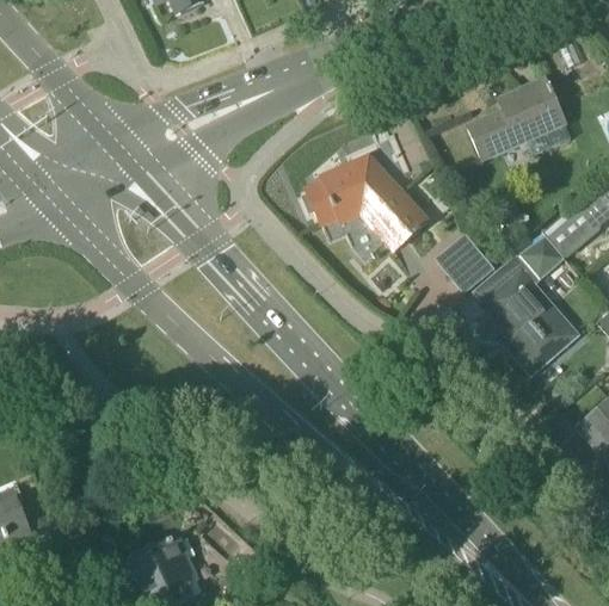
[(155,0),(157,4),(165,0),(171,0),(177,14),(183,12),(184,13),(200,6),(198,4),(204,1),(203,0),(155,0)]
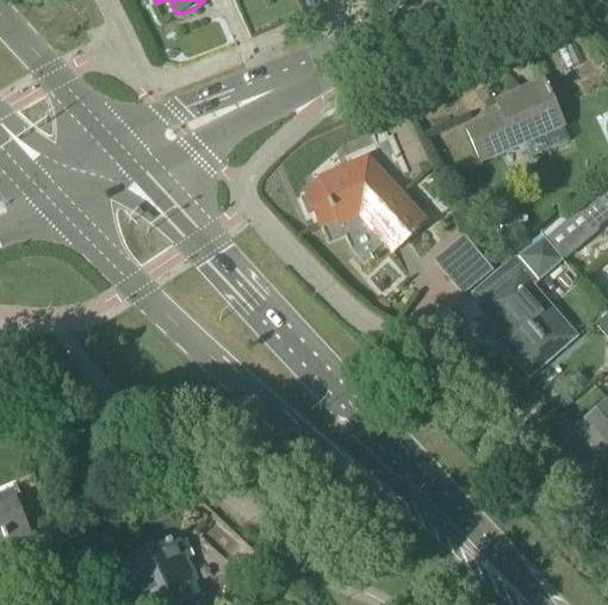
[(533,155),(548,148),(570,138),(551,94),(552,93),(548,85),(547,86),(545,80),(504,97),(507,103),(500,105),(502,111),(467,126),(482,158),(526,139),(533,155)]
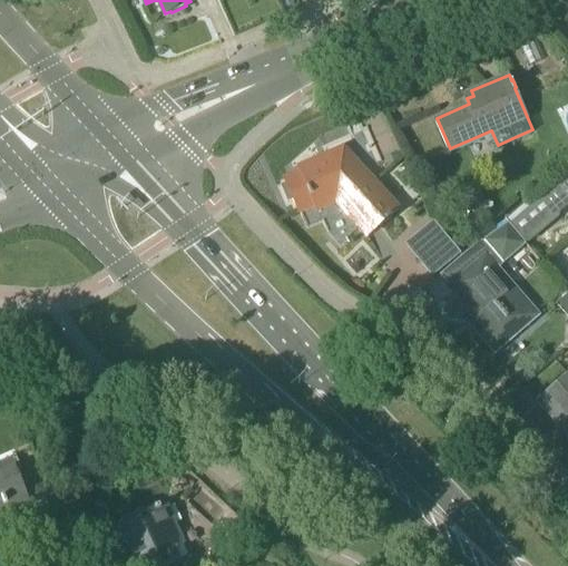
[(300,166),(302,169),(285,177),(286,183),(282,184),(289,199),(293,197),(299,210),(316,203),(319,206),(336,198),(368,233),(385,218),(387,221),(392,216),(390,214),(398,207),(366,172),(356,176),(344,146),(300,166)]
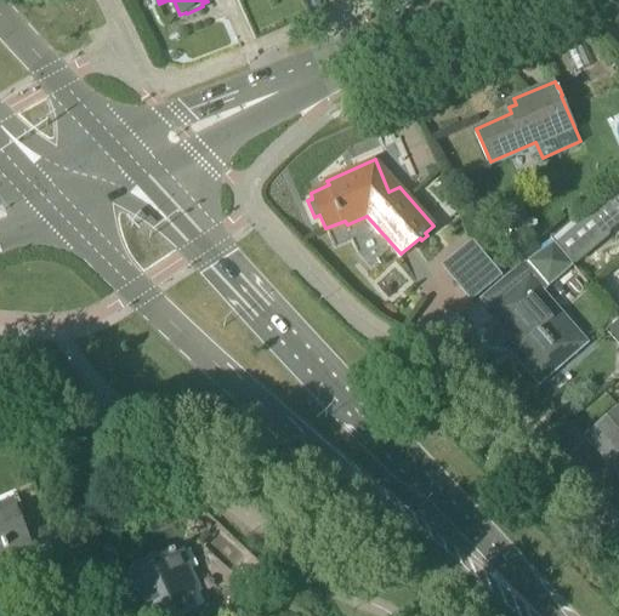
[(618,189),(557,241),(573,261),(618,221),(618,189)]
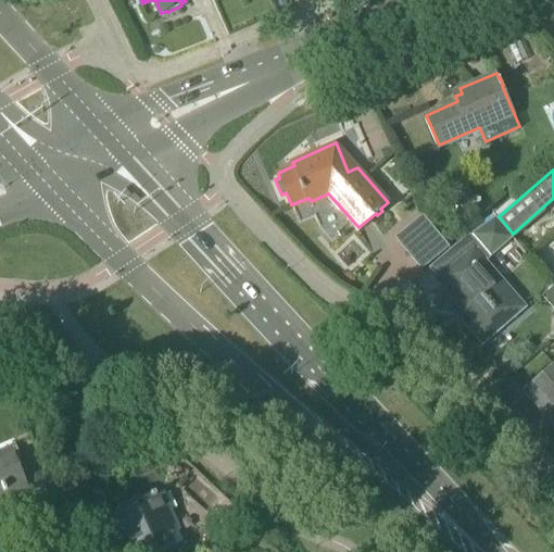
[(395,235),(422,267),(450,245),(424,212),(395,235)]
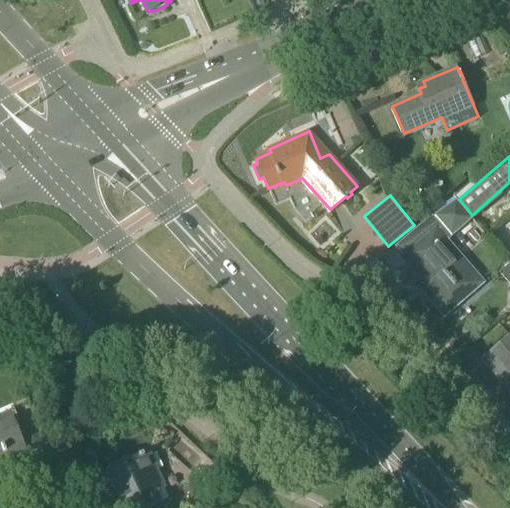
[(456,198),(448,204),(420,223),(397,243),(406,253),(403,256),(424,280),(427,277),(432,282),(424,289),(438,306),(450,295),(456,304),(483,280),(447,239),(473,217),(472,215),(459,199),(458,200),(456,198)]
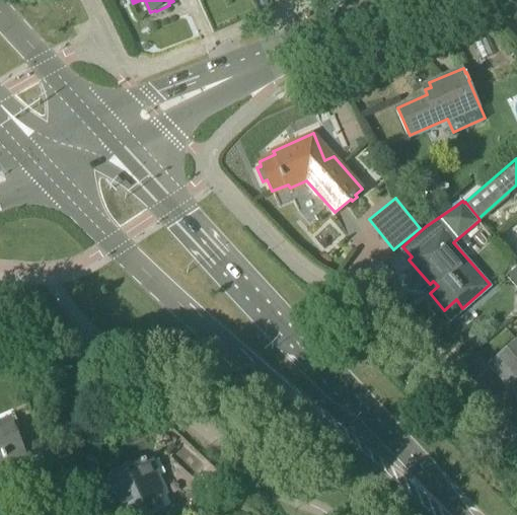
[(512,380),(516,385),(516,338),(489,362),(508,384),(512,380)]
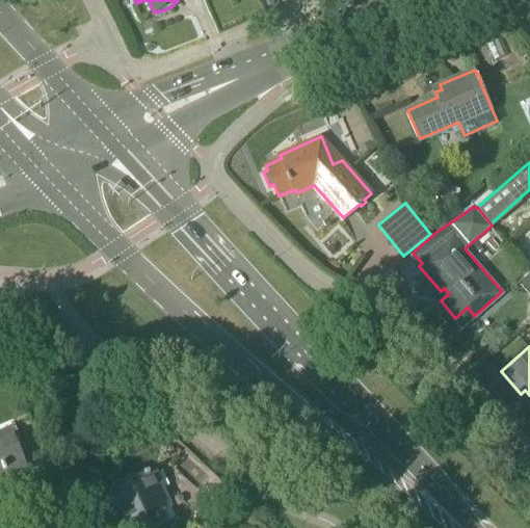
[(0,481),(30,469),(10,425),(0,429),(0,481)]
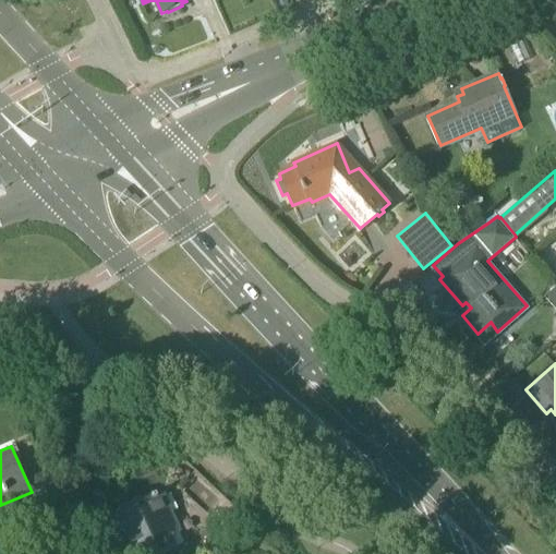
[(180,529),(173,513),(164,491),(117,510),(127,532),(121,534),(130,553),(159,553),(172,549),(167,534),(180,529)]
